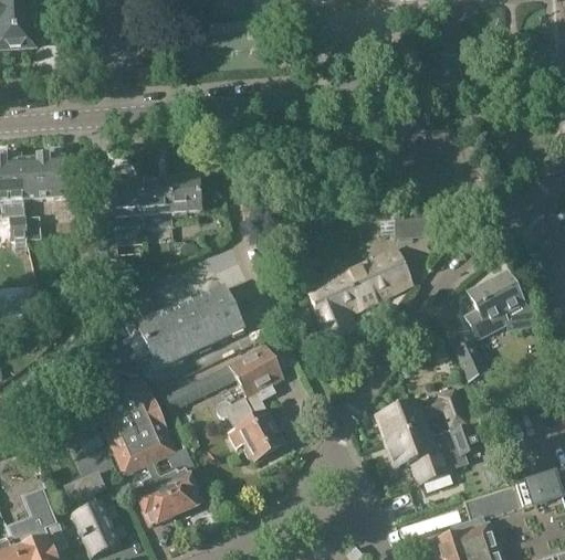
[(33,30),(42,29),(44,27),(43,19),(42,18),(41,3),(42,2),(42,0),(0,0),(0,49),(35,46),(33,30)]
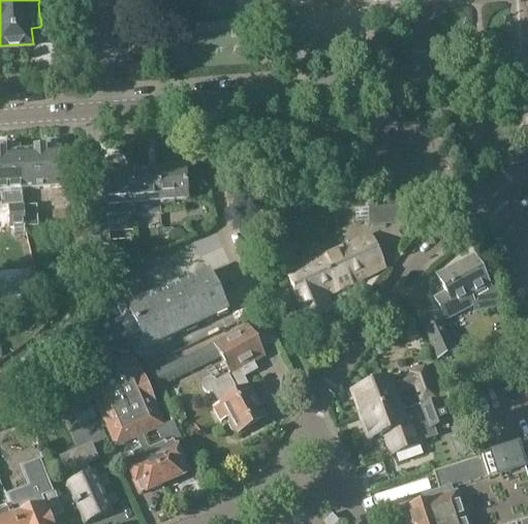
[(418,174),(414,129),(390,131),(393,176),(418,174)]
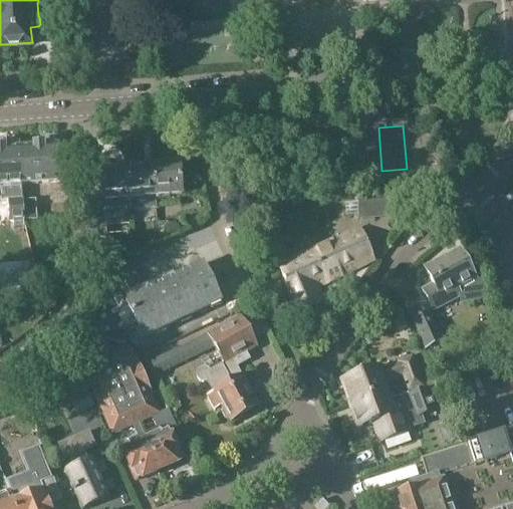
[(357,173),(381,171),(378,128),(354,131),(357,173)]
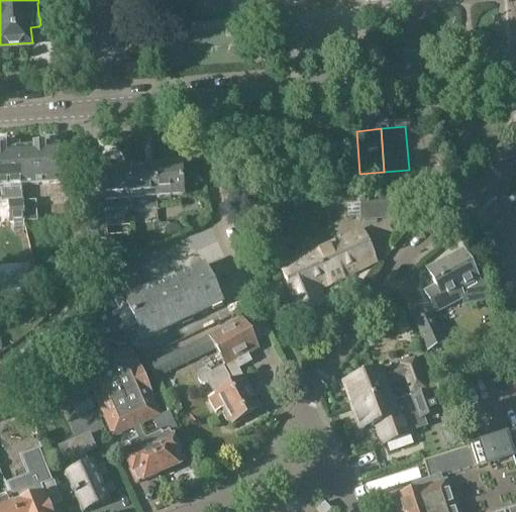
[(33,144),(20,145),(22,183),(62,180),(59,144),(57,144),(56,137),(53,134),(47,134),(42,139),(43,142),(33,142),(33,144)]
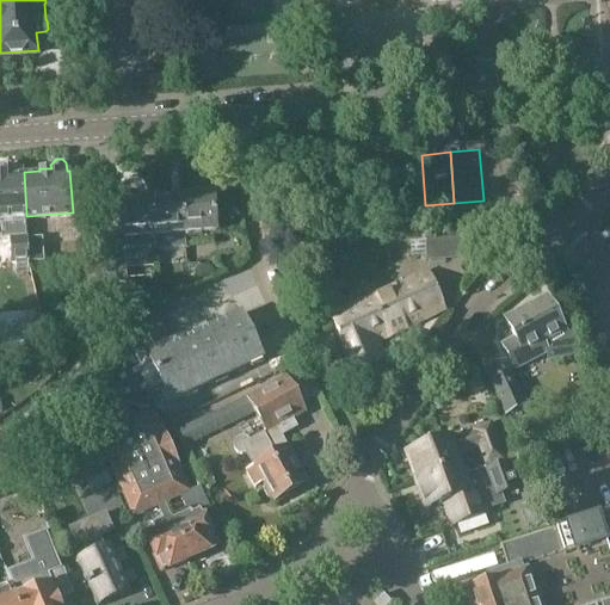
[(0,234),(11,234),(13,260),(17,260),(29,259),(26,216),(24,172),(7,173),(7,171),(0,171),(0,234)]
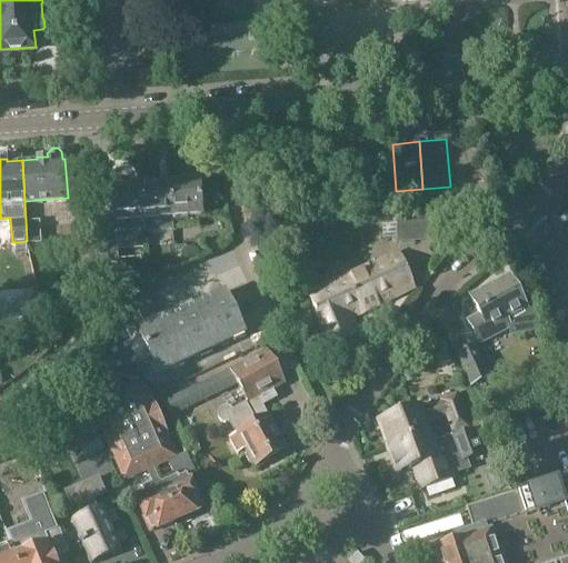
[(170,179),(172,213),(202,211),(200,177),(170,179)]
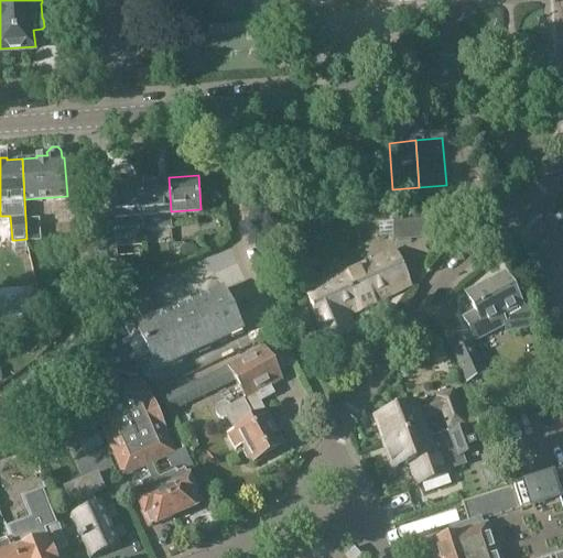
[(154,178),(140,179),(142,214),(142,225),(143,228),(172,226),(171,216),(171,211),(169,177),(154,178)]
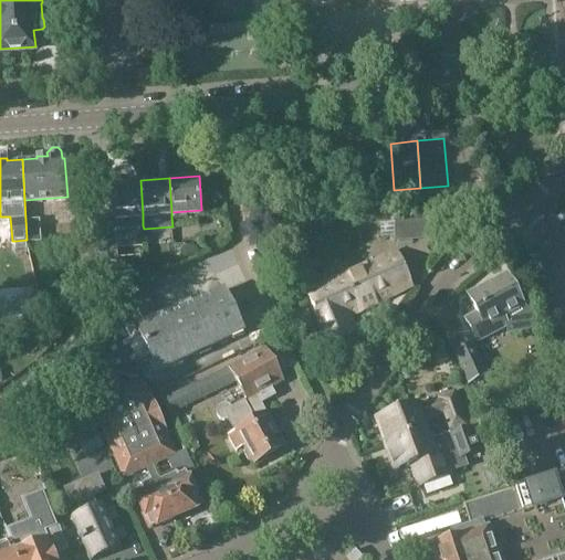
[(114,208),(97,209),(101,260),(102,259),(118,257),(116,228),(143,225),(143,214),(140,180),(112,182),(114,208)]
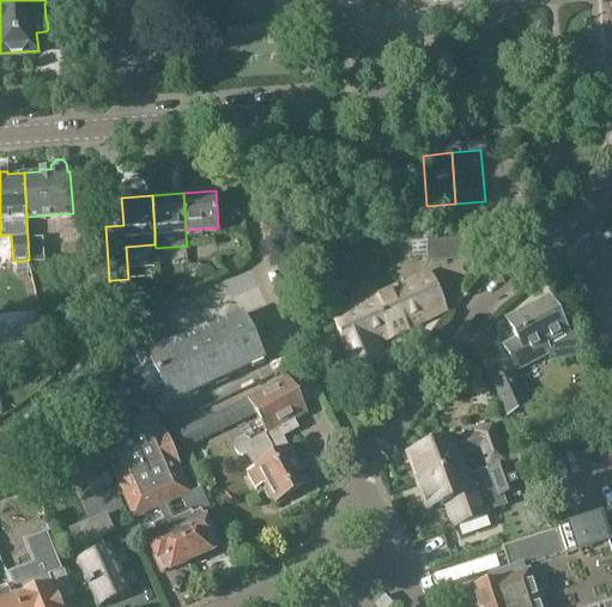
[(465,254),(462,223),(426,225),(429,256),(465,254)]
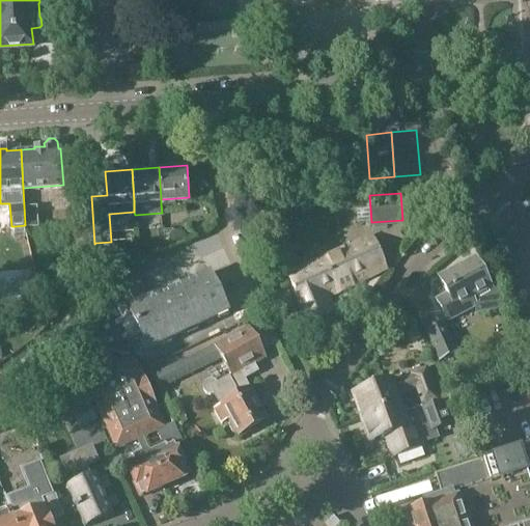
[(37,202),(25,203),(25,225),(39,224),(37,202)]
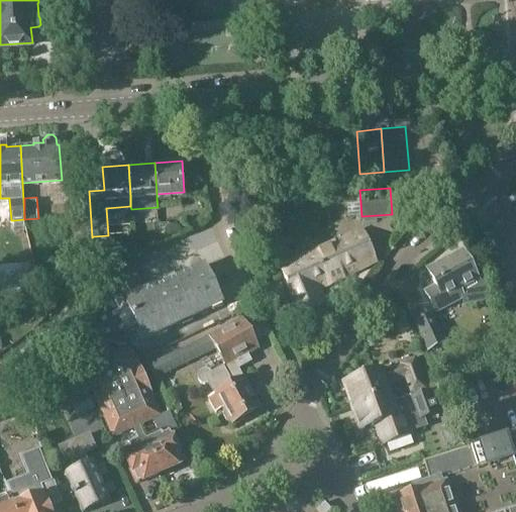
[(169,220),(158,221),(160,234),(170,233),(169,220)]
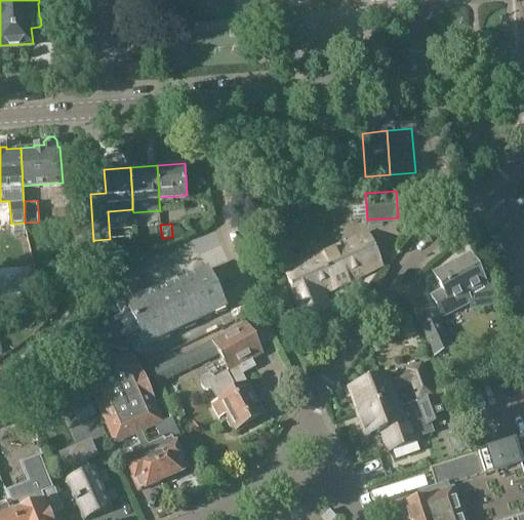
[(368,230),(284,266),(306,315),(331,304),(324,288),(383,263),(368,230)]
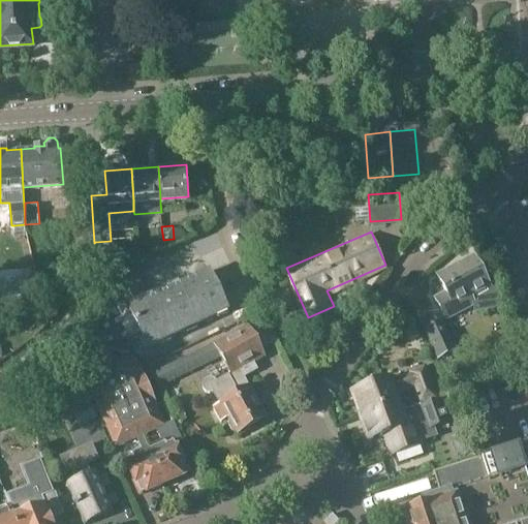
[(439,273),(448,289),(437,295),(448,316),(475,302),(471,294),(489,283),(473,255),(439,273)]
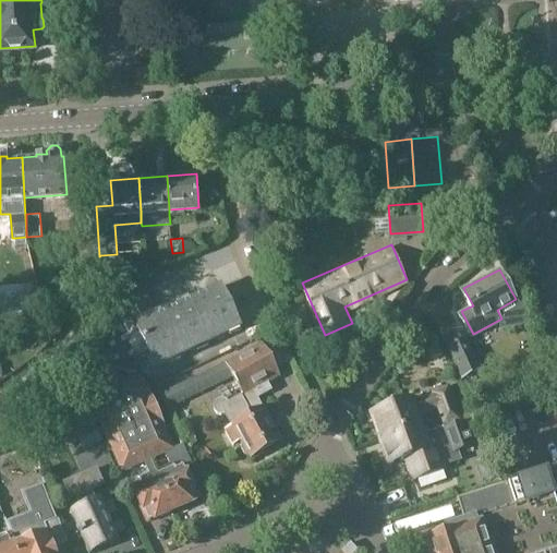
[(106,326),(96,358),(111,363),(130,370),(137,369),(141,353),(150,349),(156,362),(241,323),(222,283),(157,313),(146,290),(134,296),(111,307),(107,298),(106,299),(106,326)]
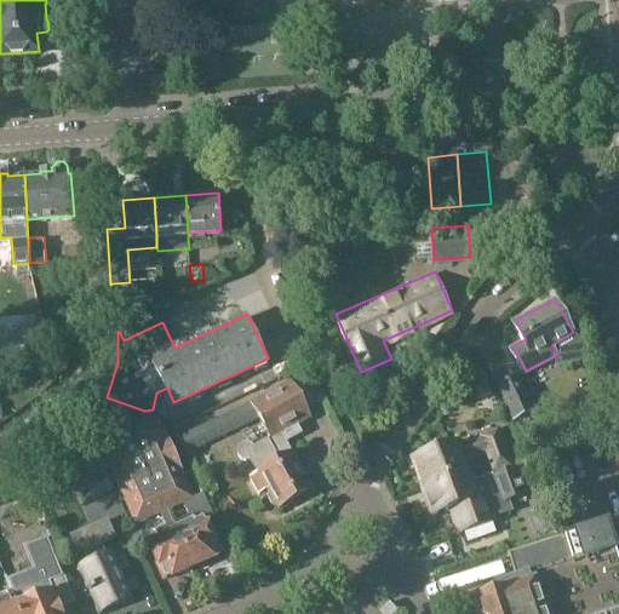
[(143,315),(118,327),(119,331),(124,340),(149,328),(143,315)]
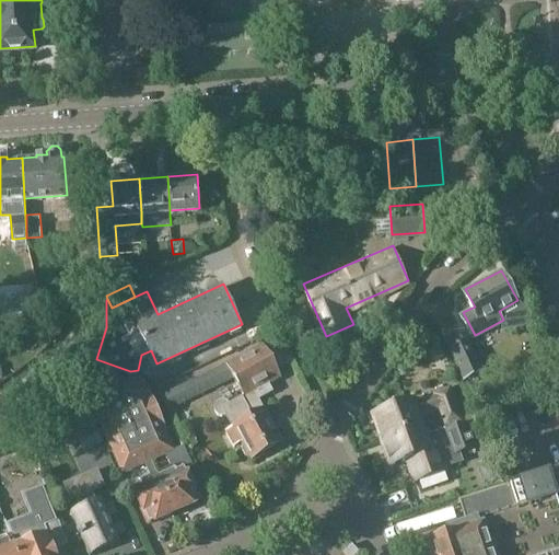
[(480,368),(464,328),(446,335),(463,376),(480,368)]
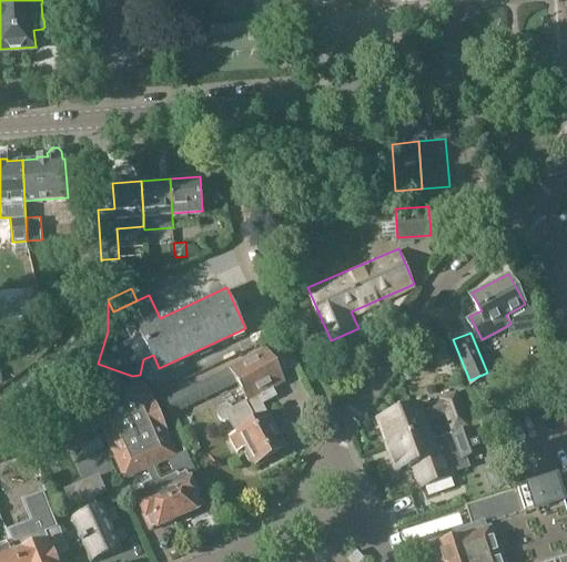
[(230,365),(163,397),(171,412),(238,380),(247,398),(243,400),(232,406),(230,404),(225,401),(222,402),(218,406),(216,410),(219,415),(222,418),(225,418),(229,418),(235,428),(235,430),(230,433),(239,448),(246,445),(249,449),(246,452),(250,458),(254,459),(255,461),(287,445),(262,401),(277,394),(273,386),(284,379),(266,347),(230,366),(230,365)]
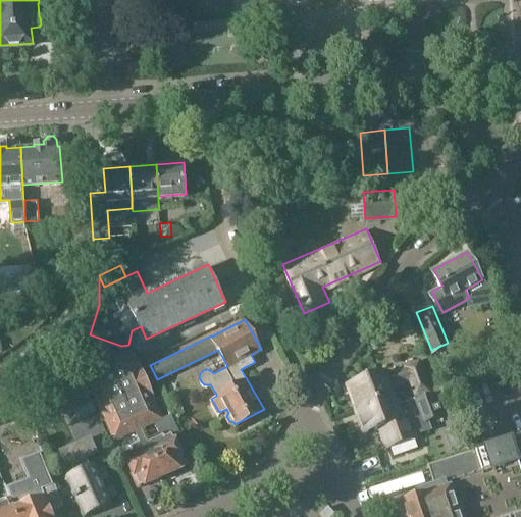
[(84,369),(115,437),(163,416),(134,353),(126,350),(84,369)]
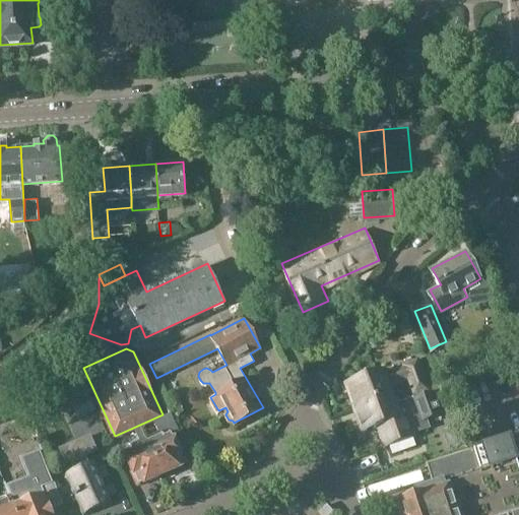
[(347,381),(355,404),(392,391),(390,385),(406,380),(412,395),(414,395),(414,394),(430,389),(418,357),(402,362),(403,364),(385,371),(384,368),(347,381)]
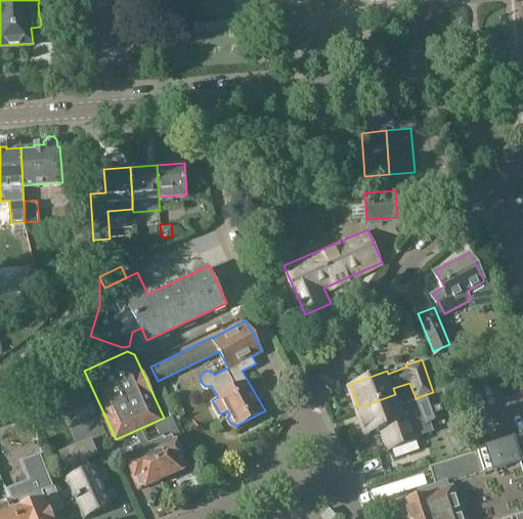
[(80,373),(61,381),(78,419),(96,409),(80,373)]
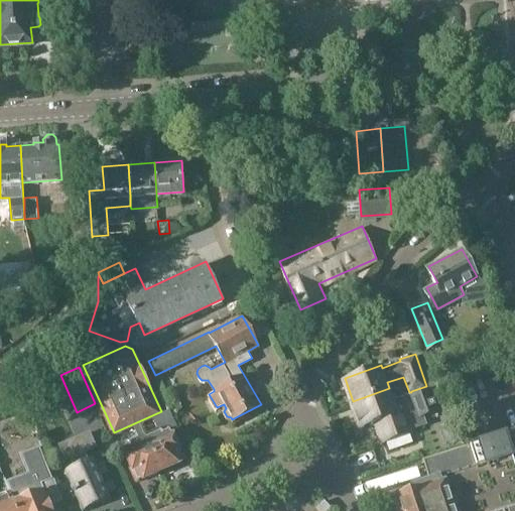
[(438,408),(438,407),(431,389),(430,386),(411,393),(411,392),(409,392),(393,398),(389,388),(353,401),(362,424),(378,418),(385,438),(412,428),(411,423),(425,418),(424,413),(438,408)]
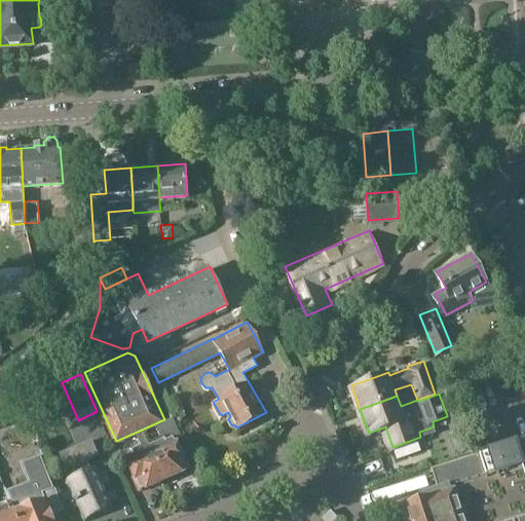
[(183,405),(174,409),(177,417),(186,413),(183,405)]
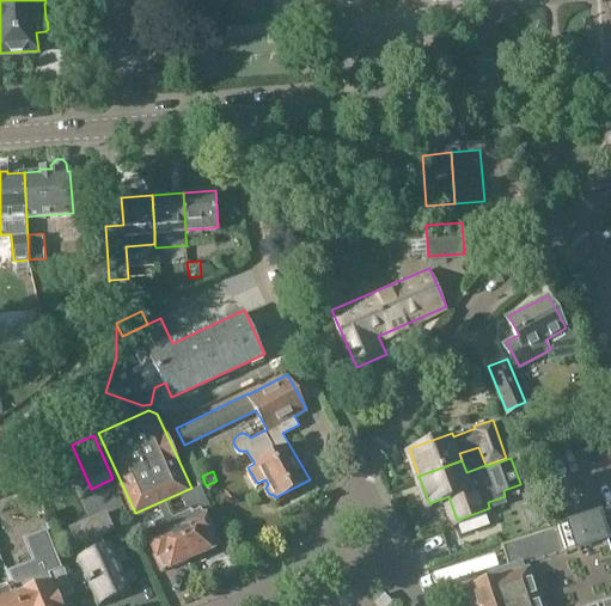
[(46,514),(35,488),(7,499),(18,525),(46,514)]
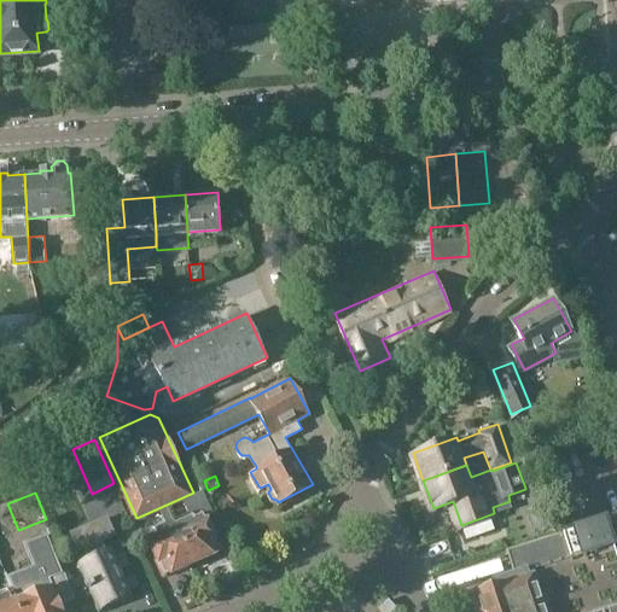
[(201,506),(174,518),(192,560),(220,548),(201,506)]
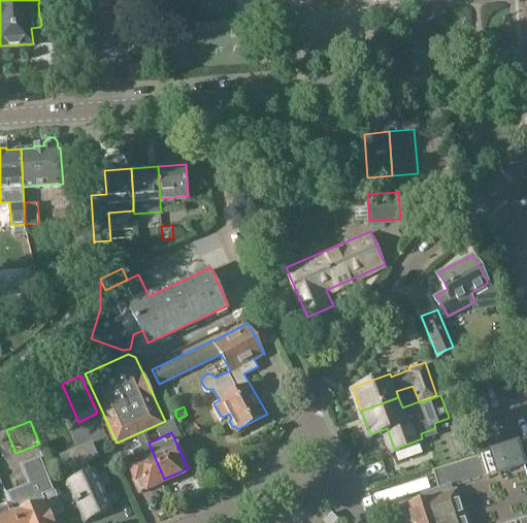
[(60,453),(67,470),(72,467),(76,476),(68,480),(86,520),(114,508),(112,502),(119,499),(114,490),(107,493),(104,484),(110,482),(105,470),(99,474),(97,467),(91,469),(88,461),(99,456),(92,438),(60,453)]
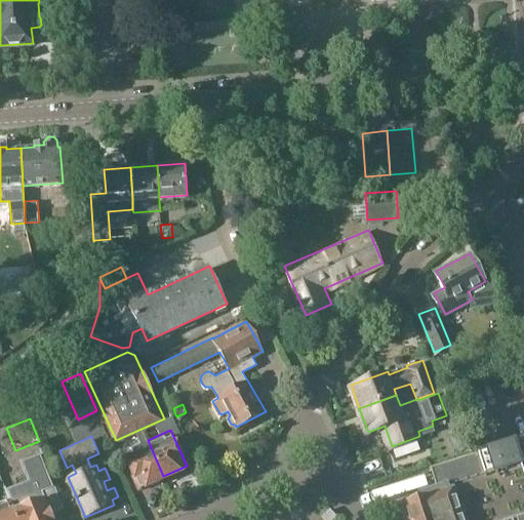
[(420,500),(401,506),(405,519),(523,519),(523,436),(484,450),(476,452),(431,468),(437,488),(419,493),(419,496),(420,500)]
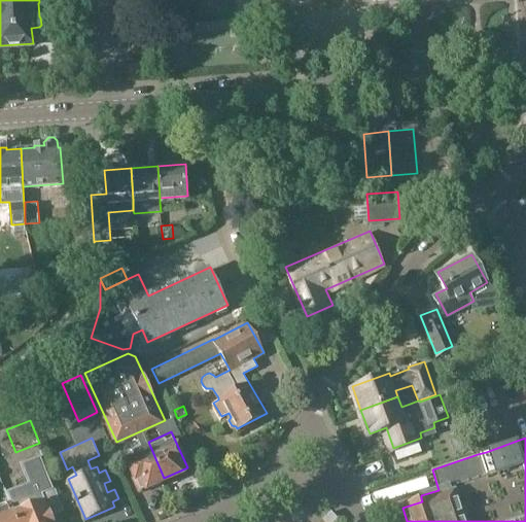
[(134,450),(126,454),(141,488),(164,478),(148,442),(142,445),(133,449),(134,450)]
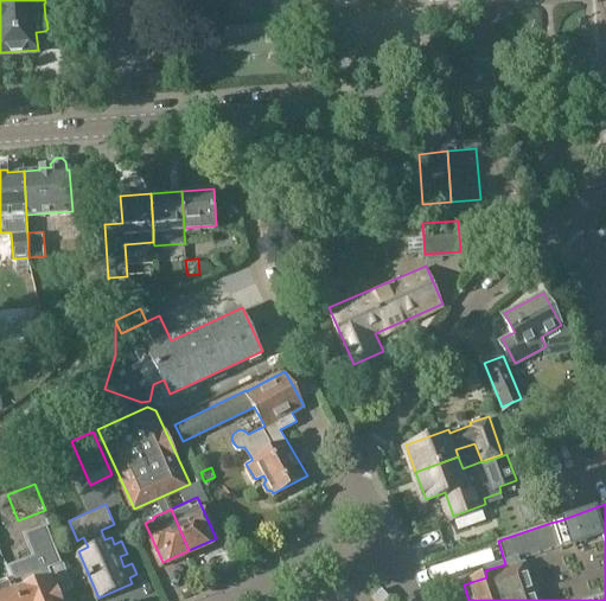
[(34,554),(8,564),(14,577),(13,577),(17,588),(21,600),(62,600),(58,592),(71,586),(46,523),(26,531),(34,554)]
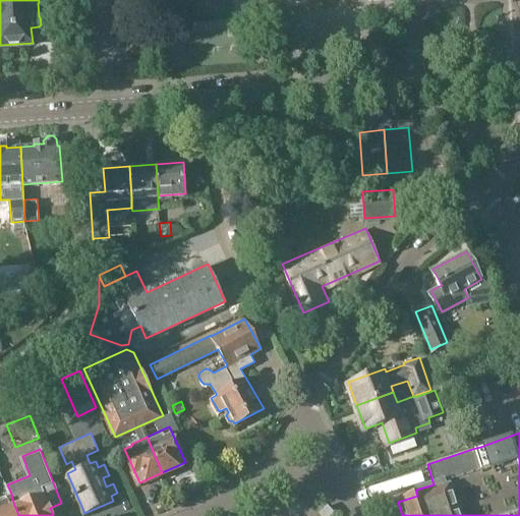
[(0,515),(18,515),(14,505),(10,494),(0,498),(0,515)]
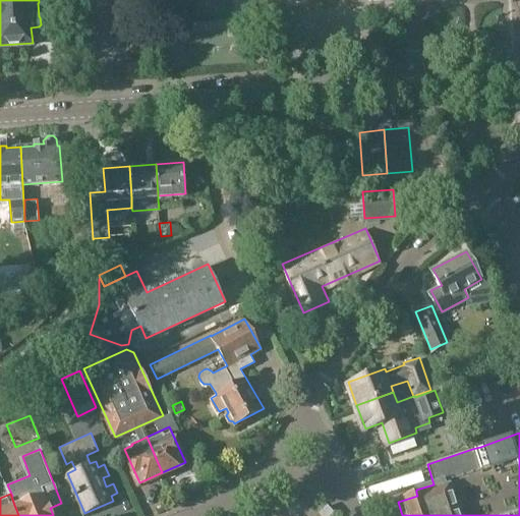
[(324,506),(319,510),(324,515),(332,515),(333,515),(336,512),(330,506),(327,503),(324,506)]
